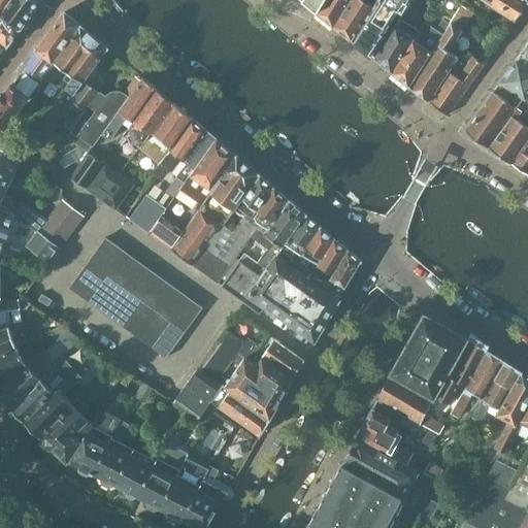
[(0,0),(0,13),(10,0),(0,0)]
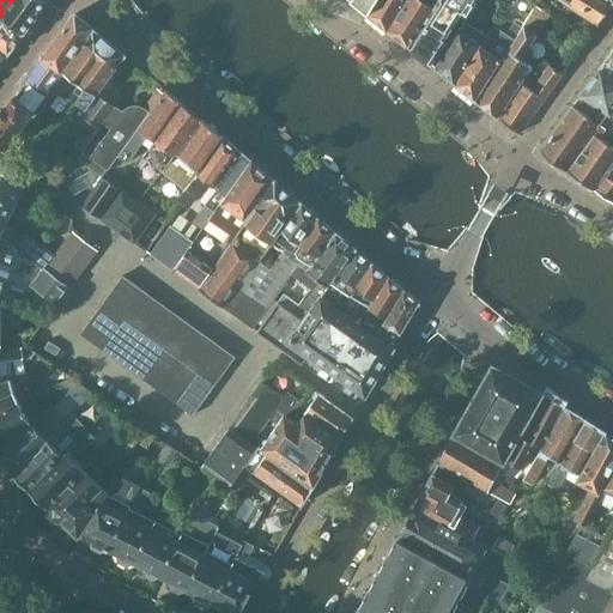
[(12,0),(0,16),(0,17),(23,35),(49,0),(48,0),(12,0)]
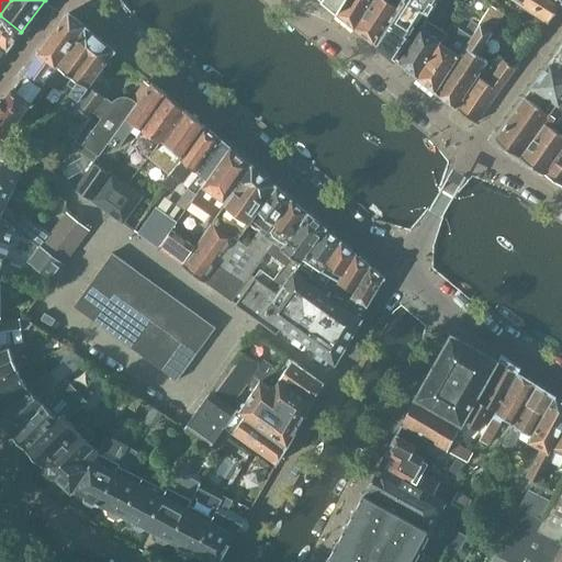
[(321,0),(336,12),(344,0),(321,0)]
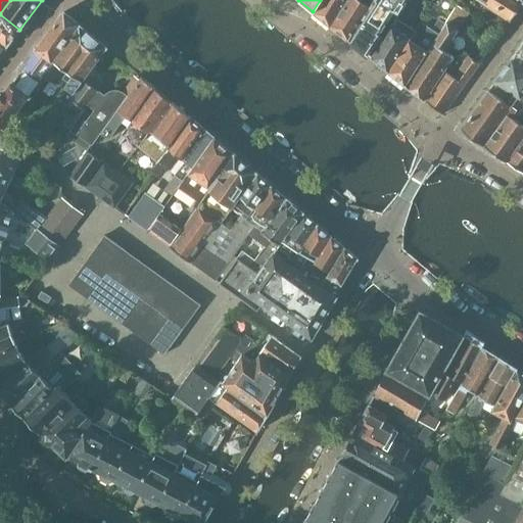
[(346,0),(320,0),(313,11),(331,27),(346,0)]
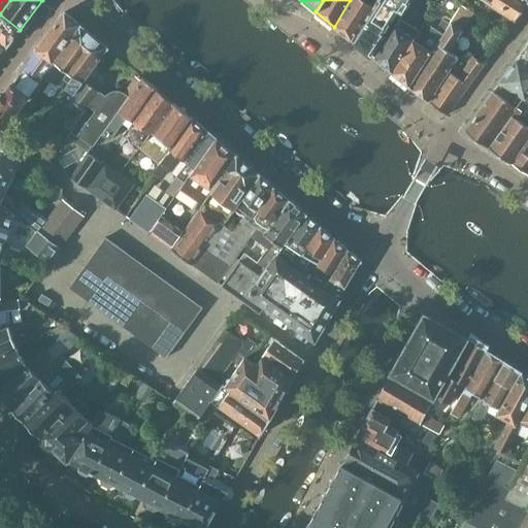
[(350,0),(334,27),(352,40),(375,0),(350,0)]
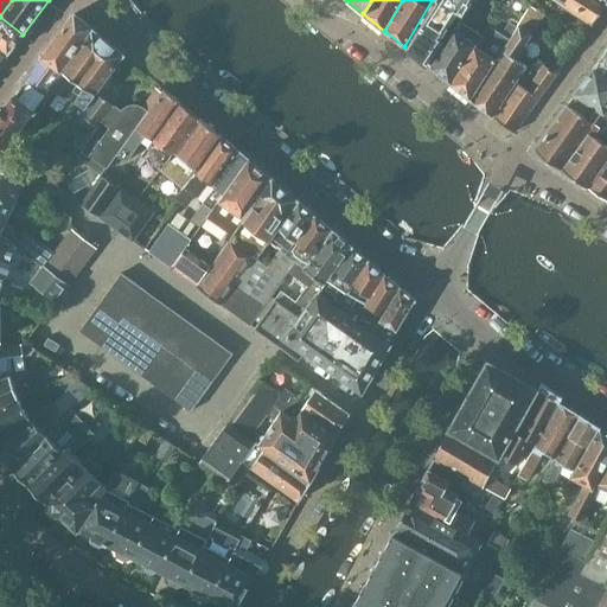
[(461,16),(471,0),(432,0),(404,46),(427,64),(459,13),(461,16)]
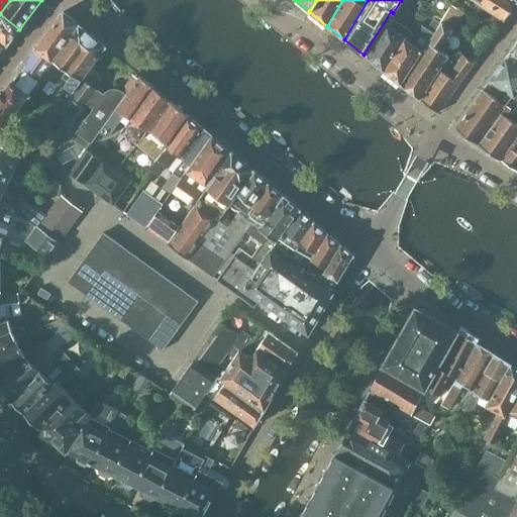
[(408,0),(401,0),(393,13),(367,58),(384,72),(410,29),(398,21),(401,15),(399,14),(408,0)]
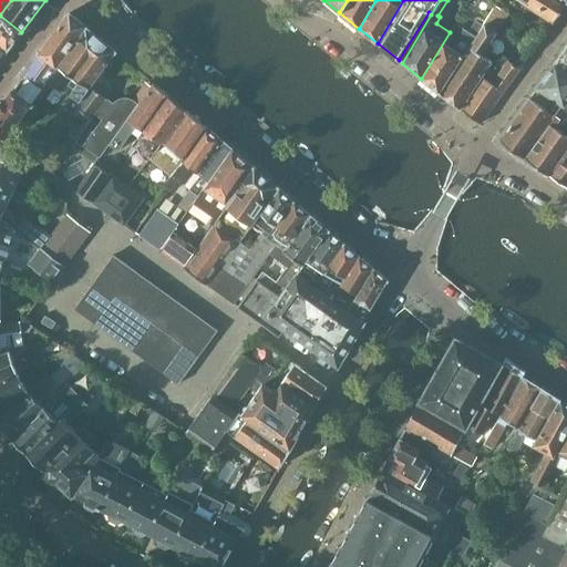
[(515,0),(553,23),(566,2),(566,1),(564,0),(515,0)]
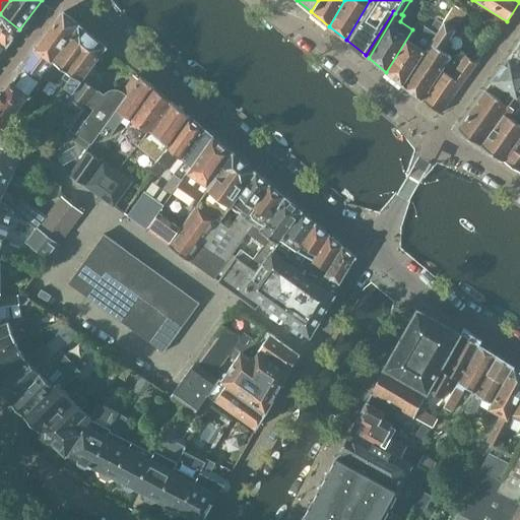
[(454,5),(442,23),(426,50),(403,85),(421,100),(447,59),(449,56),(441,50),(467,13),(454,5)]
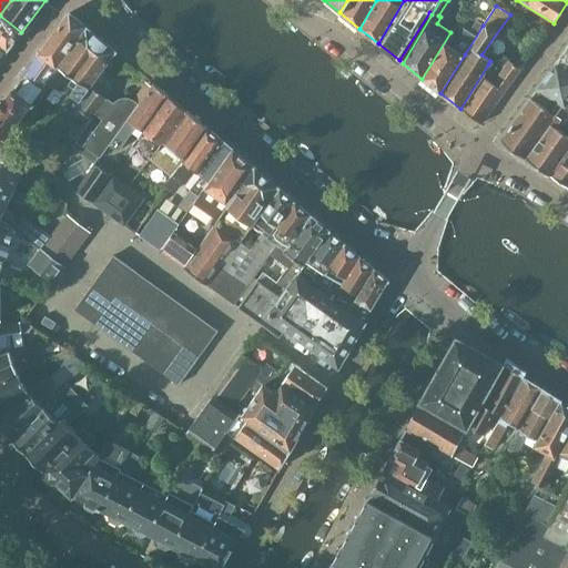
[(21,32),(0,16),(0,44),(8,51),(21,32)]
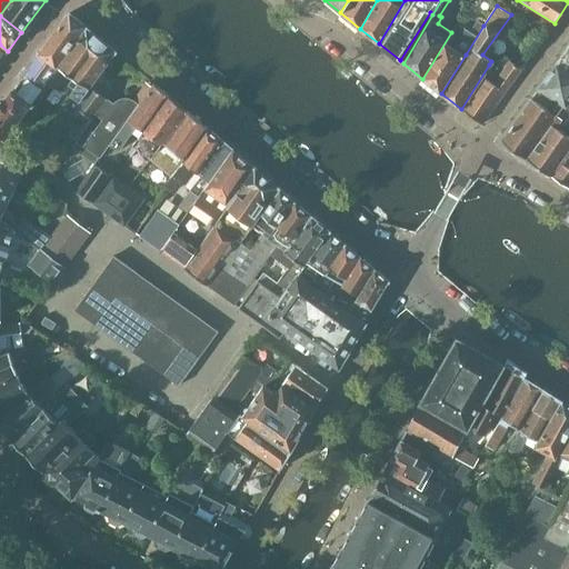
[(422,79),(441,93),(466,55),(483,26),(478,21),(470,32),(457,25),(452,32),(451,32),(422,79)]
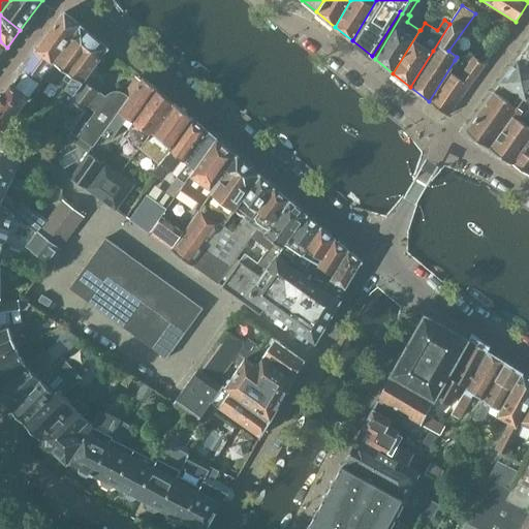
[(52,68),(55,64),(81,26),(74,21),(70,25),(57,23),(37,51),(12,85),(30,97),(51,68),(52,68)]
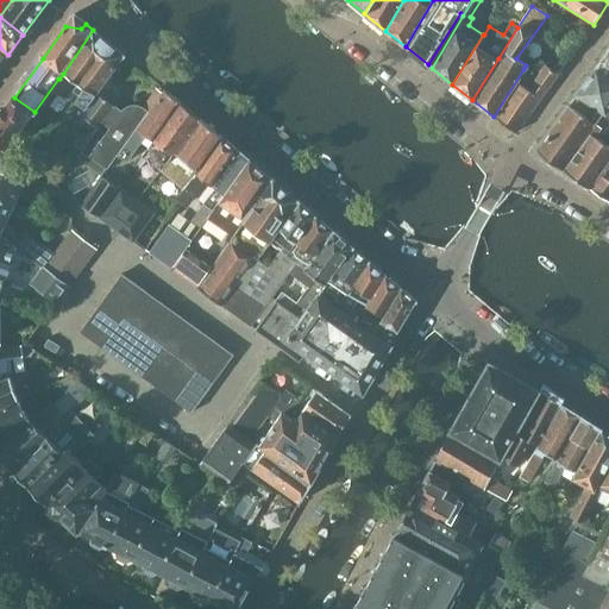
[(148,110),(140,106),(138,105),(136,105),(132,104),(130,105),(127,105),(125,106),(123,108),(121,110),(114,105),(113,106),(96,94),(106,81),(107,82),(112,76),(111,75),(125,56),(93,30),(63,74),(60,79),(54,92),(75,101),(75,102),(85,110),(81,115),(85,118),(99,129),(82,151),(83,152),(77,159),(100,176),(106,168),(107,169),(118,155),(148,110)]
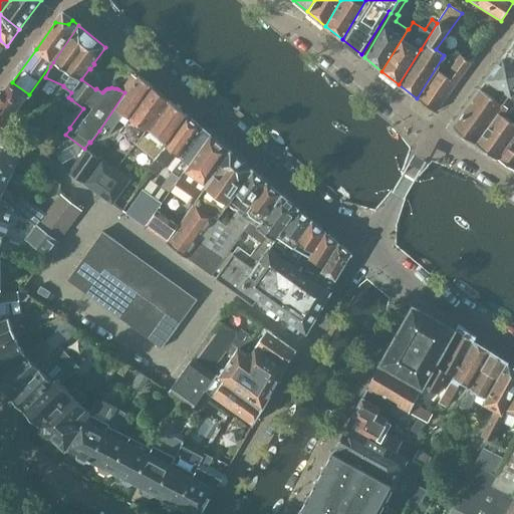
[(513,42),(504,56),(513,62),(513,61),(513,42)]
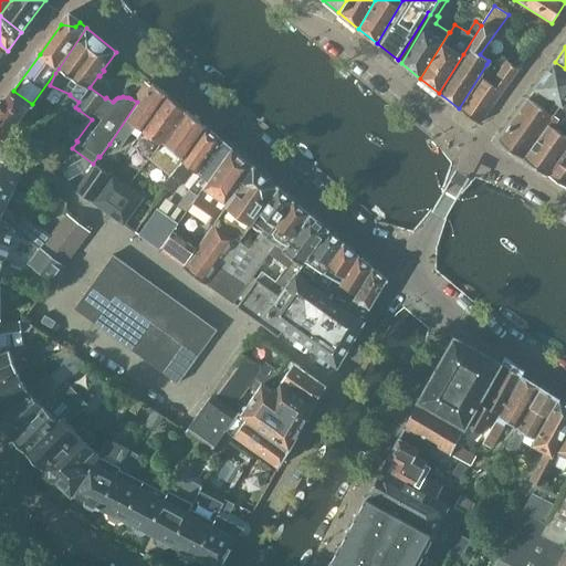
[(486,64),(459,108),(479,124),(519,70),(501,56),(493,67),(486,64)]
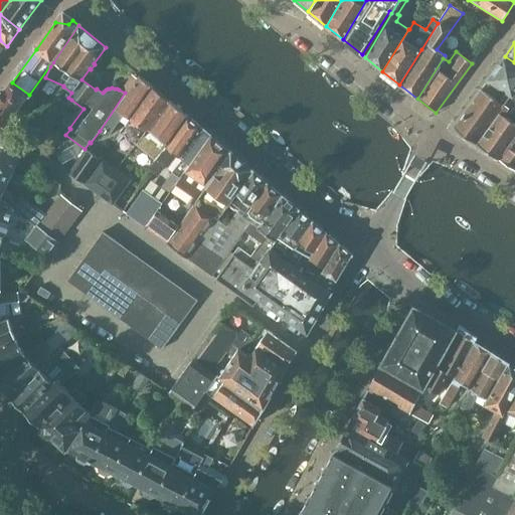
[(514,137),(514,61),(514,62),(505,56),(497,67),(495,70),(488,79),(511,96),(504,106),(477,144),(499,159),(514,137)]
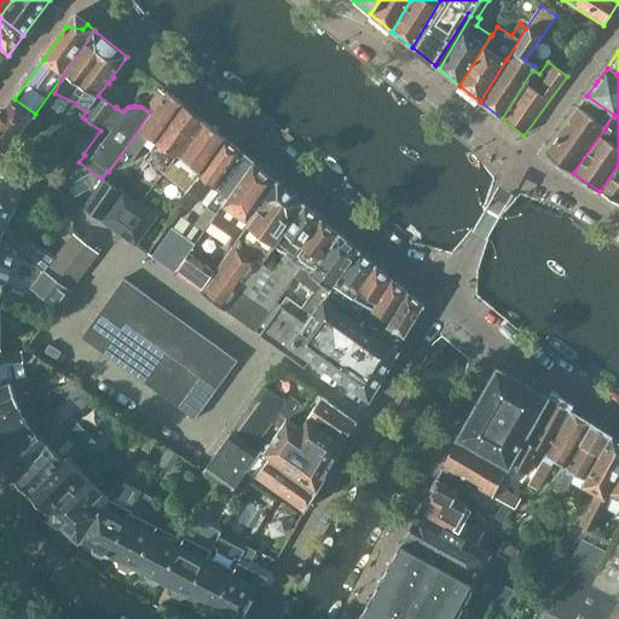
[(151,150),(184,105),(167,92),(150,111),(120,157),(129,165),(143,145),(151,150)]
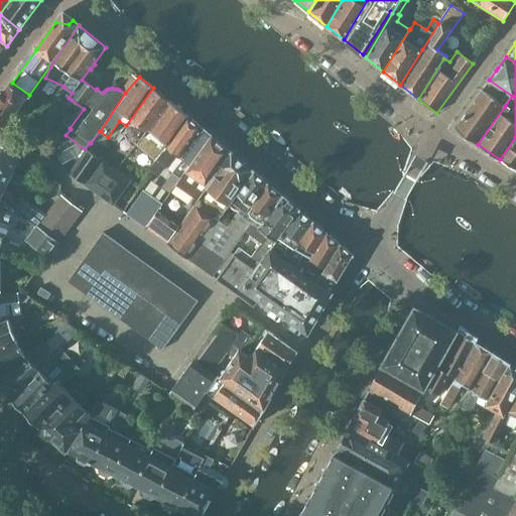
[(456,129),(455,129),(477,144),(478,144),(505,106),(512,96),(489,80),(489,81),(484,88),(483,90),(457,126),(456,129)]
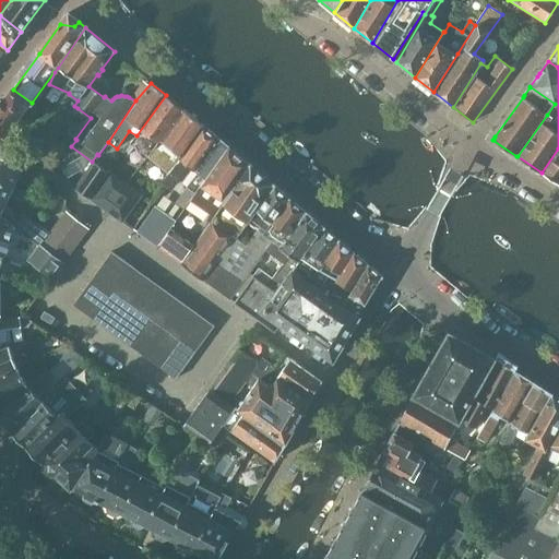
[(32,103),(13,90),(13,88),(0,106),(0,133),(6,138),(32,103)]
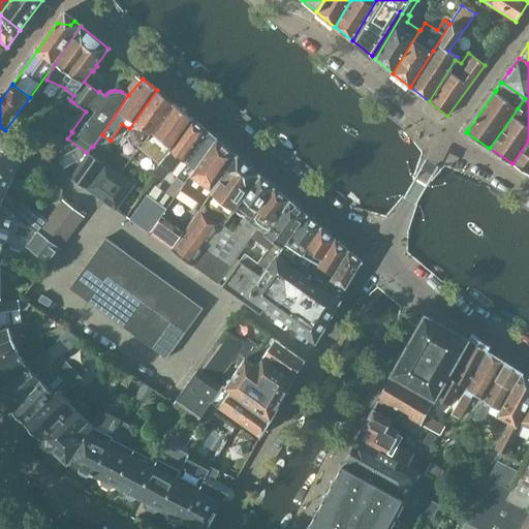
[(157,90),(129,128),(123,136),(139,149),(174,103),(157,90)]
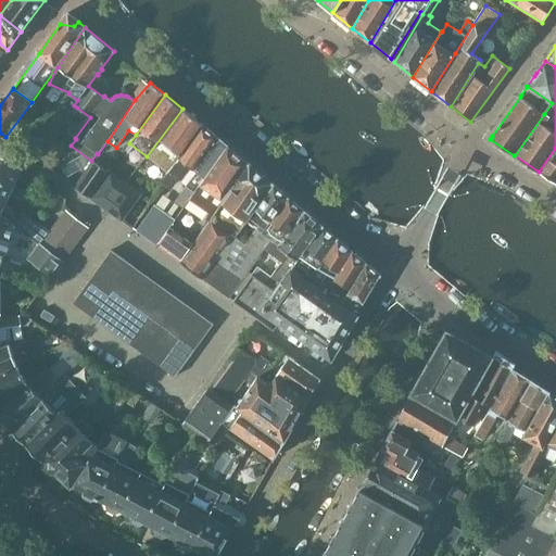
[(204,127),(182,109),(147,156),(167,173),(204,127)]
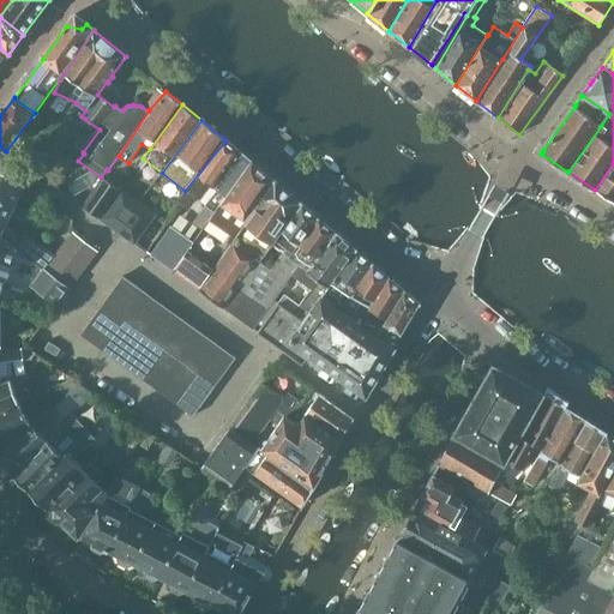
[(238,151),(226,140),(176,202),(186,209),(206,181),(212,186),(238,151)]
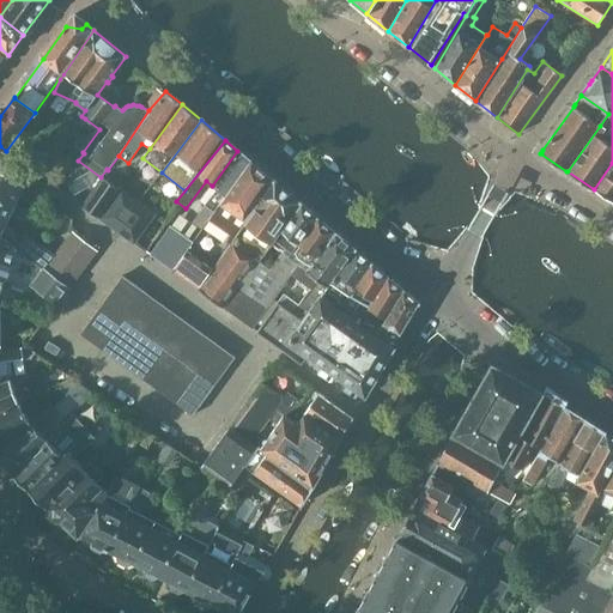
[(212,186),(199,202),(214,214),(252,163),(237,151),(212,186)]
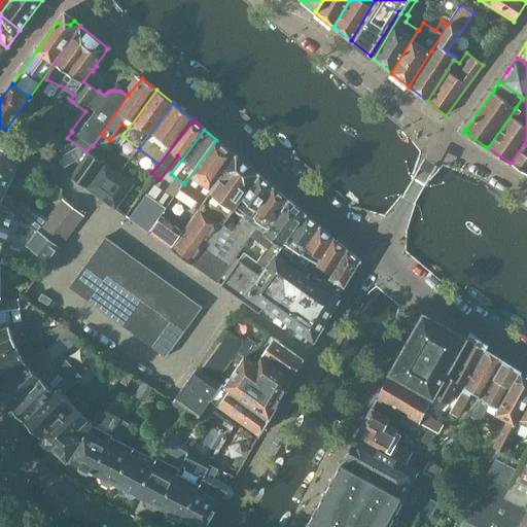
[(235,154),(216,140),(184,184),(179,190),(204,206),(210,195),(224,175),(220,173),(235,154)]
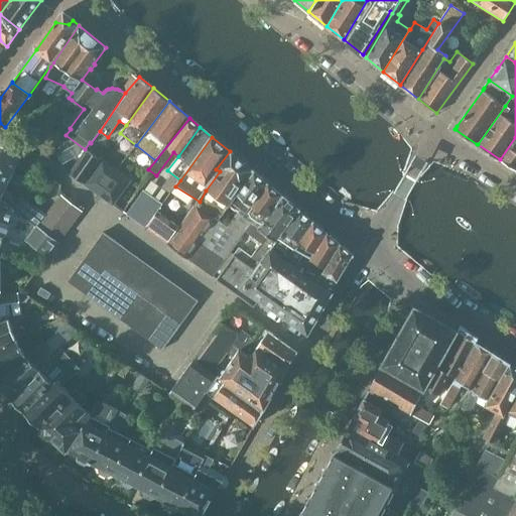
[(515,170),(515,137),(500,159),(515,170)]
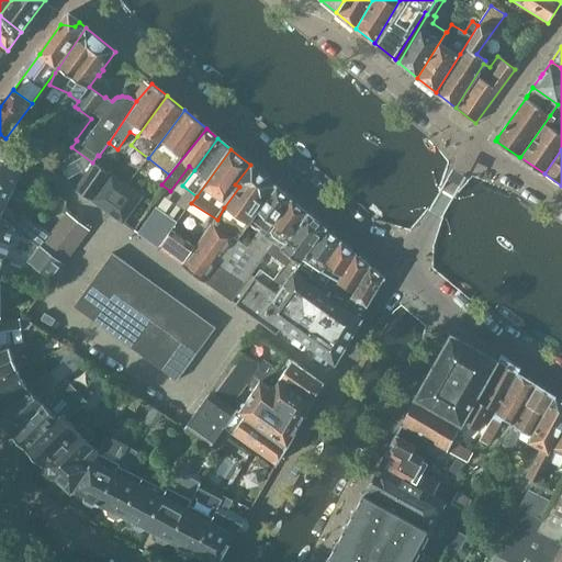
[(0,181),(14,189),(19,179),(23,181),(25,184),(30,188),(34,187),(37,188),(41,182),(11,161),(0,155),(0,181)]
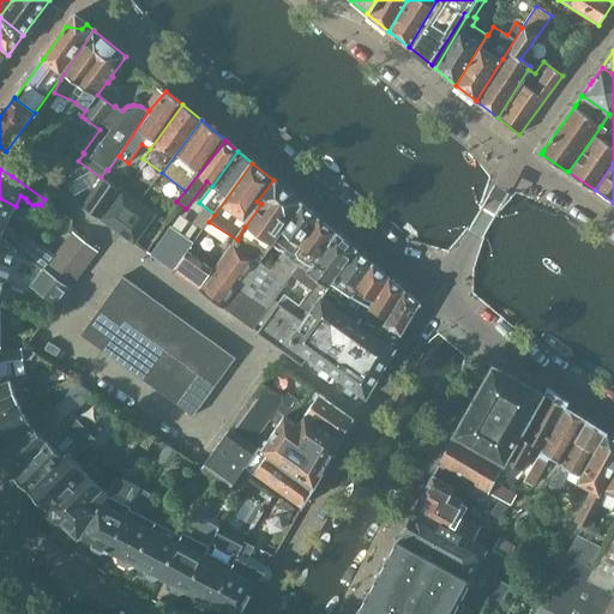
[(119,191),(101,178),(83,208),(100,218),(119,191)]
